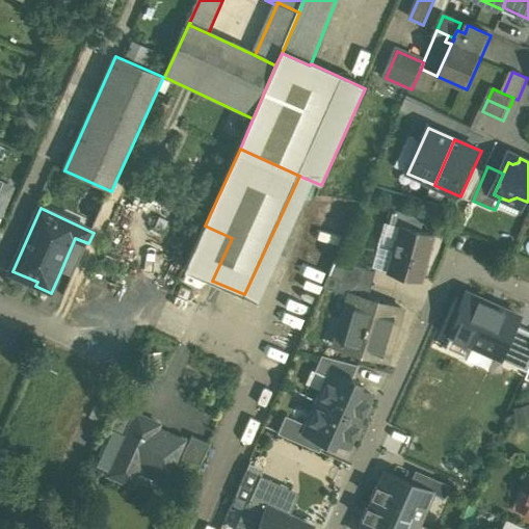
[(424,220),(394,212),(390,227),(401,230),(401,228),(420,233),(424,220)]
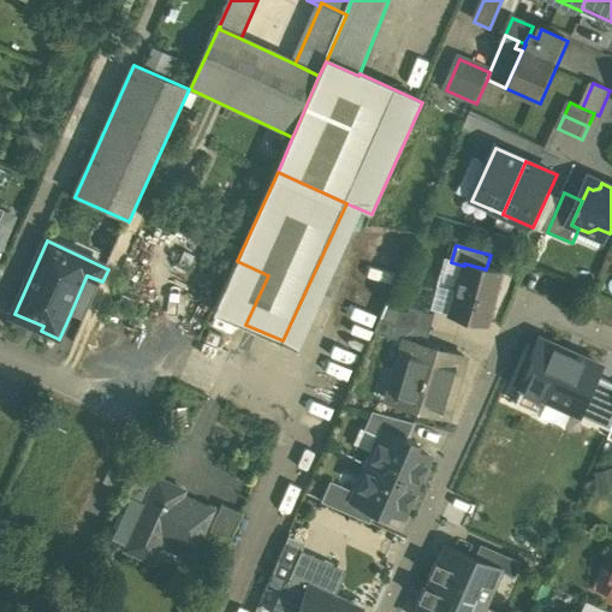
[(268,275),(237,261),(214,312),(245,325),(268,275)]
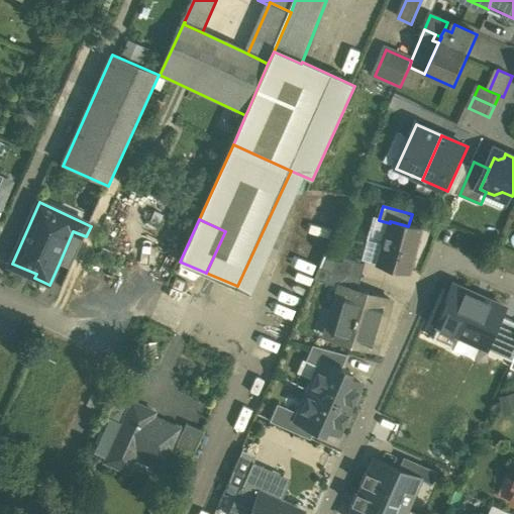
[(390,223),(378,266),(409,276),(421,229),(408,226),(390,221),(390,223)]
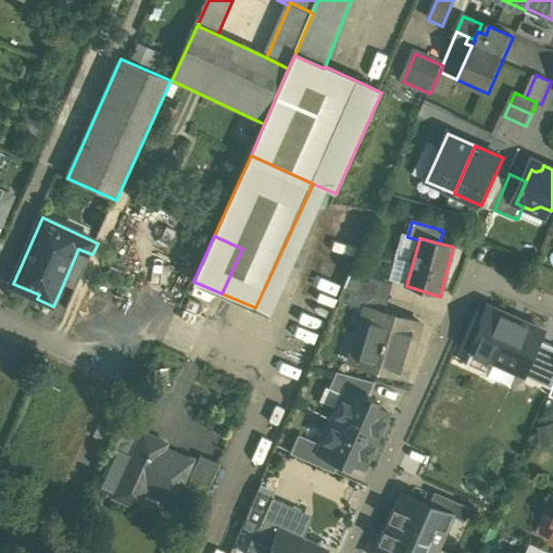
[(78,249),(63,285),(76,290),(92,254),(78,249)]
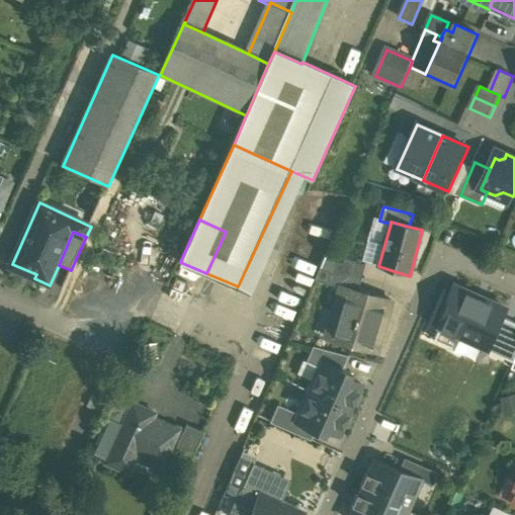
[(330,256),(324,269),(331,272),(363,280),(367,267),(330,256)]
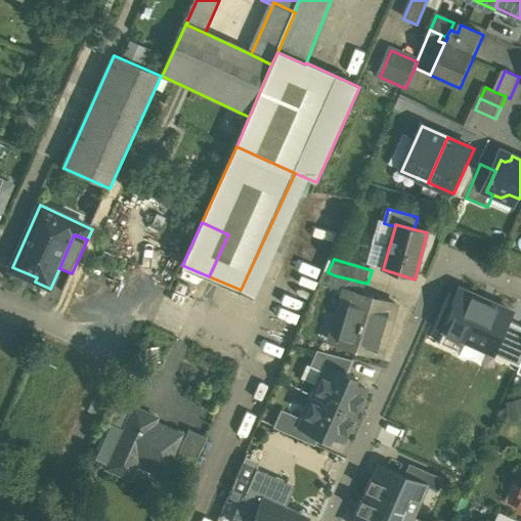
[(367,284),(335,275),(331,289),(345,293),(345,291),(363,296),(367,284)]
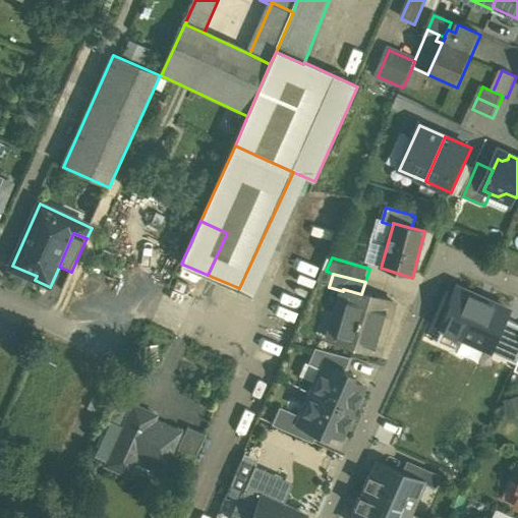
[(361,294),(343,289),(343,291),(338,310),(344,311),(336,342),(372,352),(378,338),(384,339),(395,305),(361,295),(361,294)]
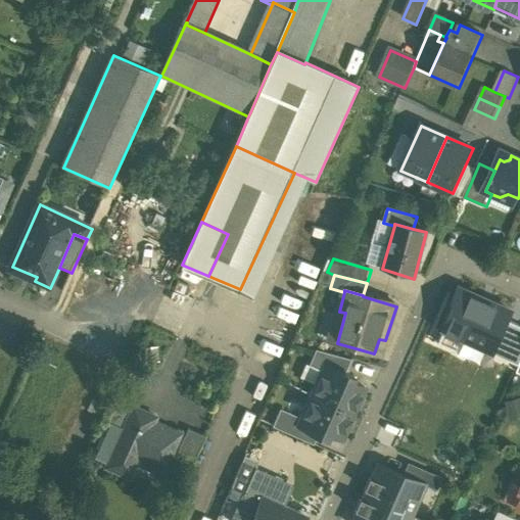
[(459,351),(466,335),(497,348),(510,321),(513,313),(463,290),(439,343),(459,351)]
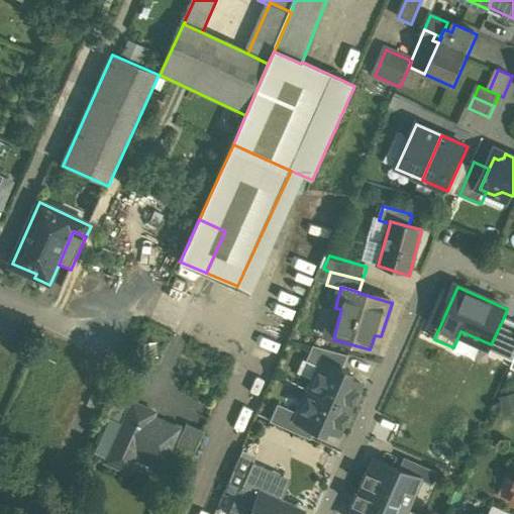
[(513,321),(504,317),(491,344),(489,350),(513,361),(513,321)]
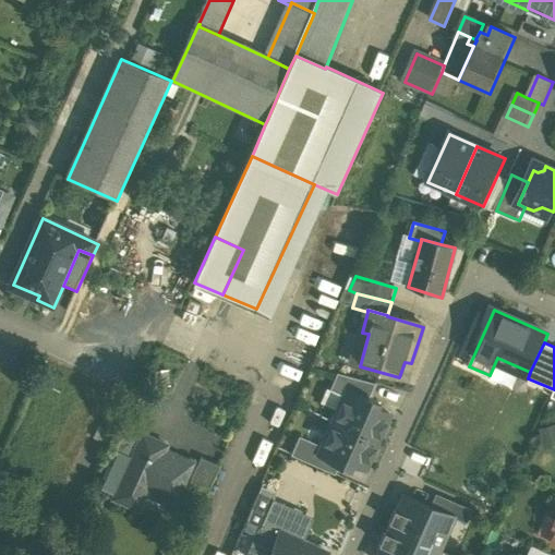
[(377,385),(339,374),(332,390),(347,397),(349,390),(370,399),(377,385)]
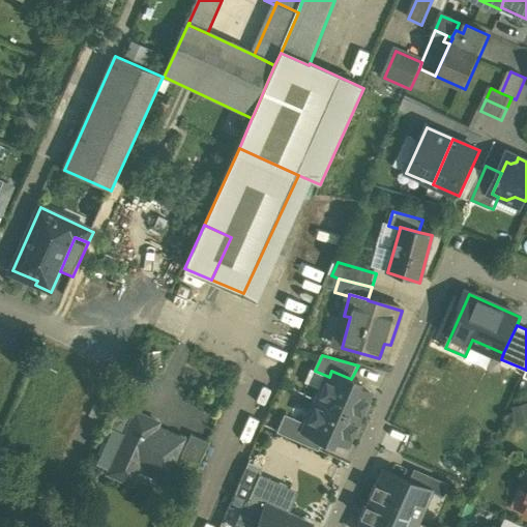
[(351,379),(331,371),(329,377),(318,401),(359,419),(371,393),(357,387),(359,383),(351,379)]
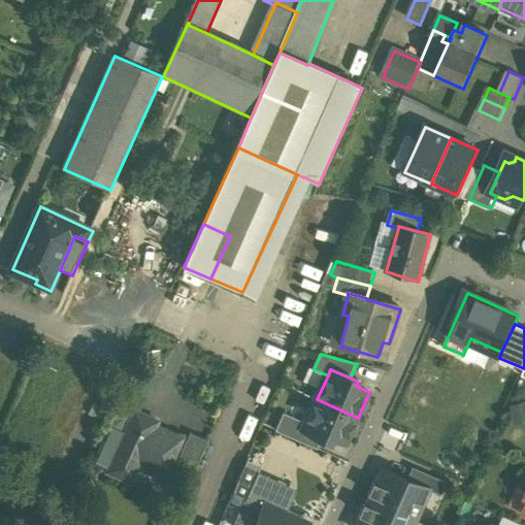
[(358,418),(317,399),(306,423),(303,429),(323,438),(331,443),(333,437),(347,444),(358,418)]
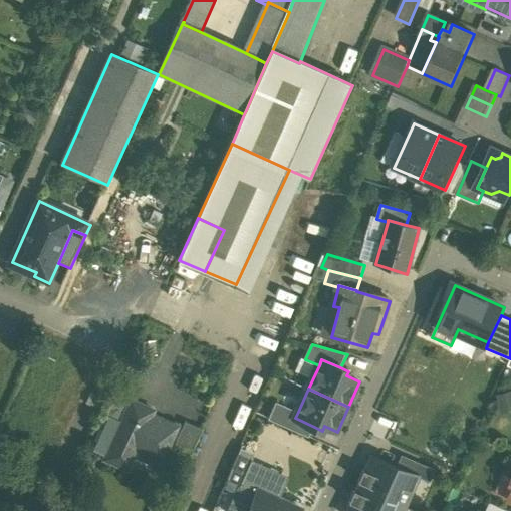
[(179,428),(132,406),(134,401),(119,394),(109,416),(123,423),(109,453),(105,461),(125,470),(134,453),(161,466),(179,428)]
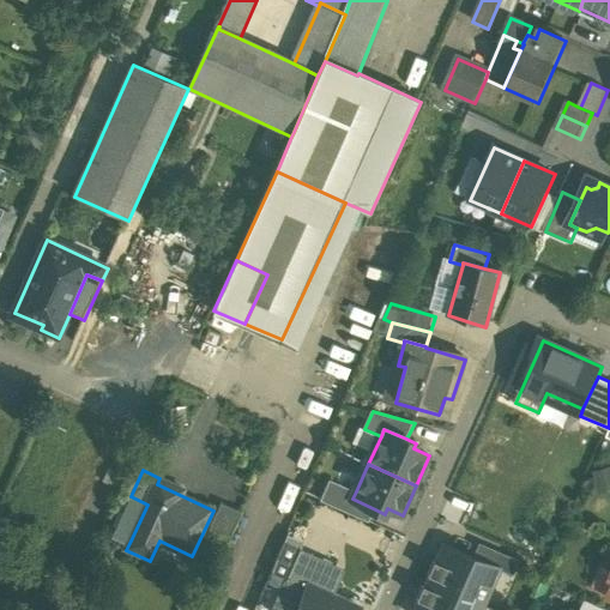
[(602,495),(609,491),(609,470),(596,475),(602,495)]
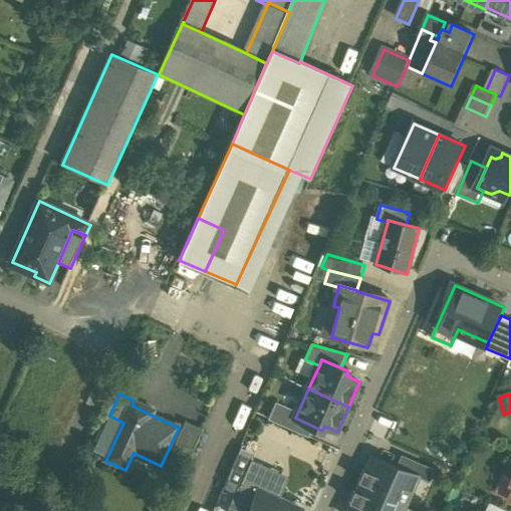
[(298,412),(277,403),(270,420),(310,438),(314,427),(295,418),(298,412)]
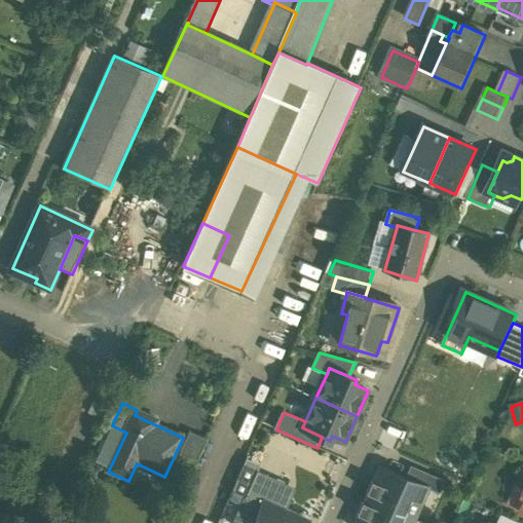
[(126,433),(112,425),(97,457),(112,463),(126,433)]
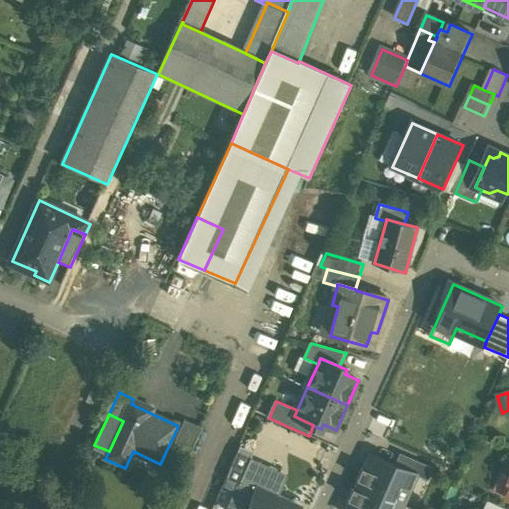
[(201,429),(186,422),(175,446),(191,453),(201,429)]
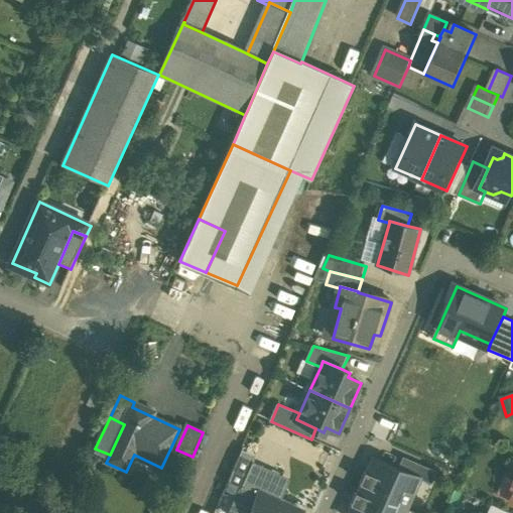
[(404,458),(399,470),(421,479),(432,484),(437,473),(404,458)]
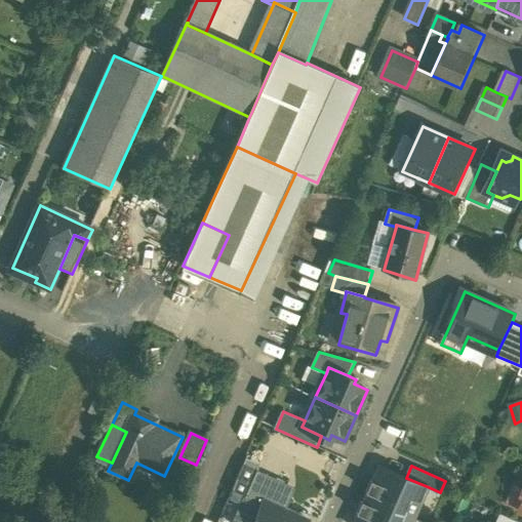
[(406,478),(383,467),(369,498),(405,514),(414,518),(429,487),(406,478)]
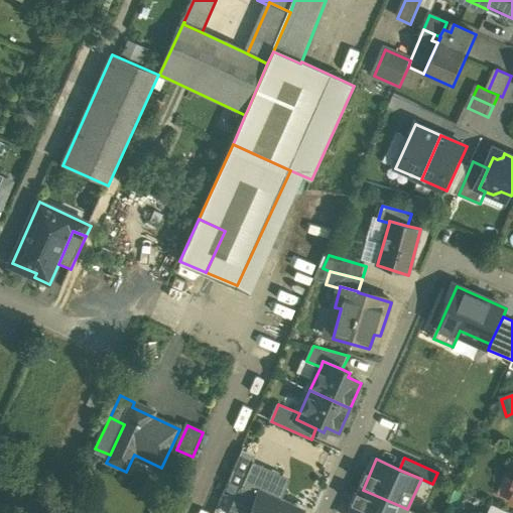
[(281,475),(254,463),(242,490),(256,496),(259,490),(272,496),(281,475)]
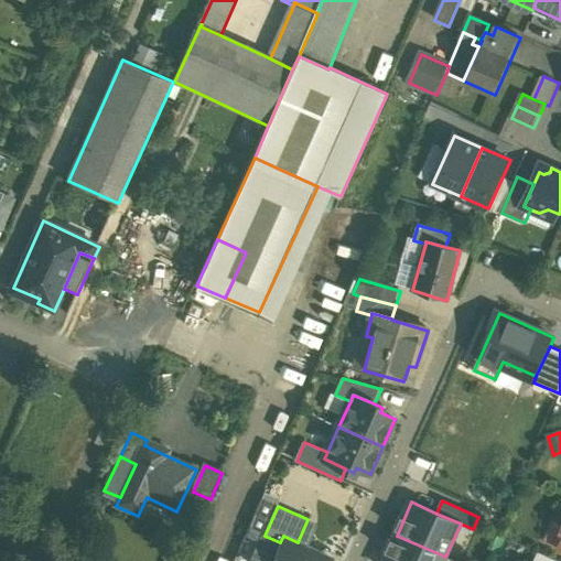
[(271,560),(280,542),(265,536),(252,560),(271,560)]
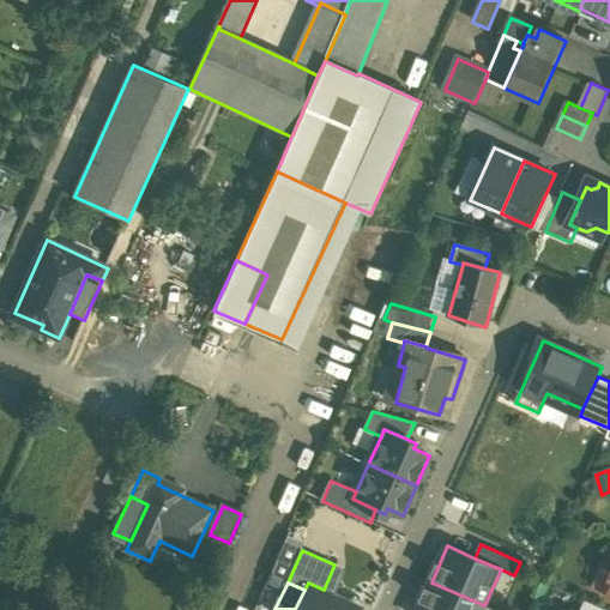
[(324,590),(308,583),(305,590),(295,609),(354,609),(356,604),(324,590)]
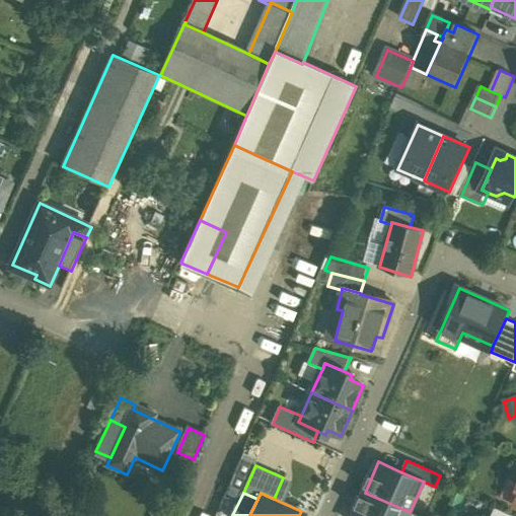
[(400,508),(365,493),(354,515),(409,515),(410,512),(400,508)]
